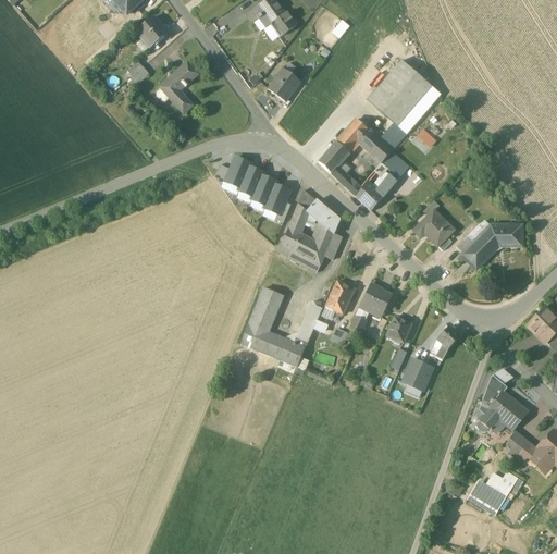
[(114,0),(126,12),(132,8),(134,10),(143,2),(139,0),(114,0)]
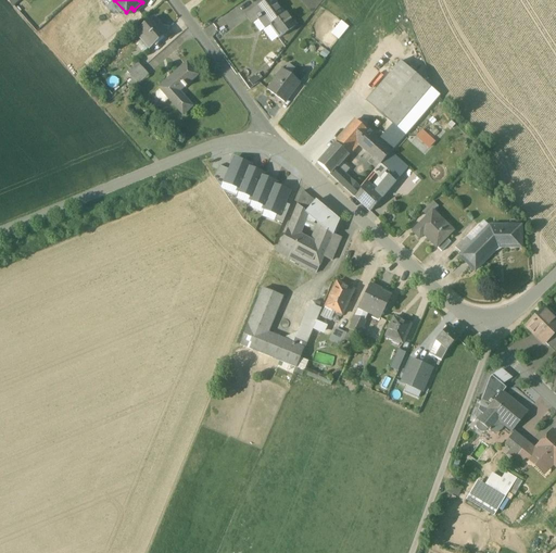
[(266,0),(248,13),(253,21),(257,17),(260,16),(267,25),(272,22),(270,22),(274,20),(283,32),(295,23),(286,10),(283,11),(275,0),(266,0)]
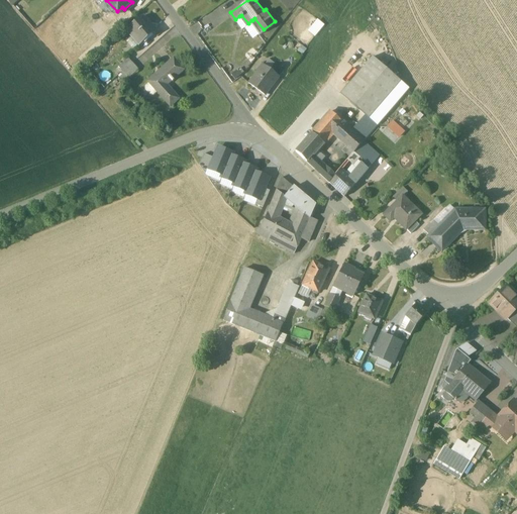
[(146,21),(141,16),(126,28),(132,35),(134,33),(141,40),(156,27),(148,19),(146,21)]
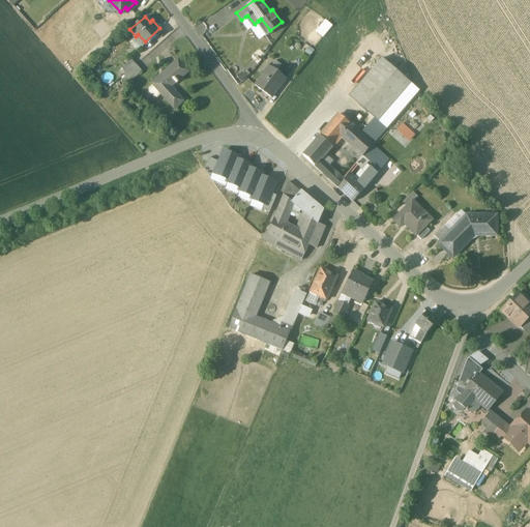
[(323,34),(332,22),(325,17),(315,29),(323,34)]
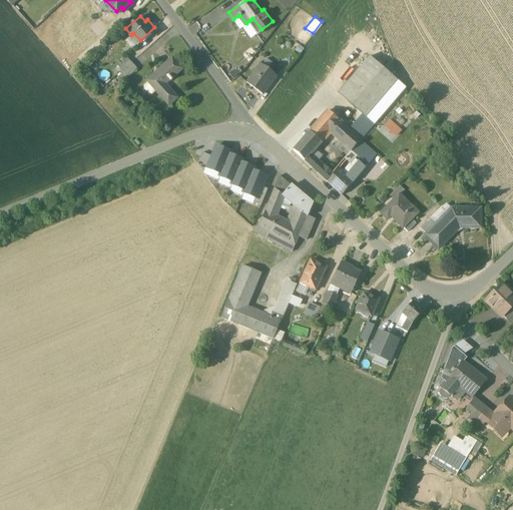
[(369,54),(338,91),(362,112),(374,122),(406,85),(369,54)]
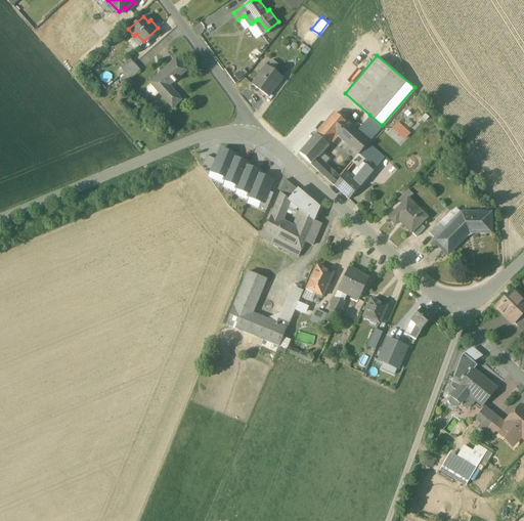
[(130,56),(120,64),(125,71),(135,61),(130,56)]
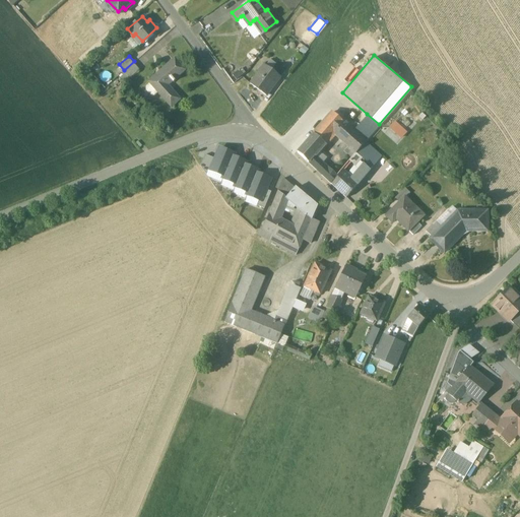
[(180,97),(168,83),(173,78),(174,79),(174,78),(174,77),(185,67),(175,57),(149,79),(172,105),(180,97)]
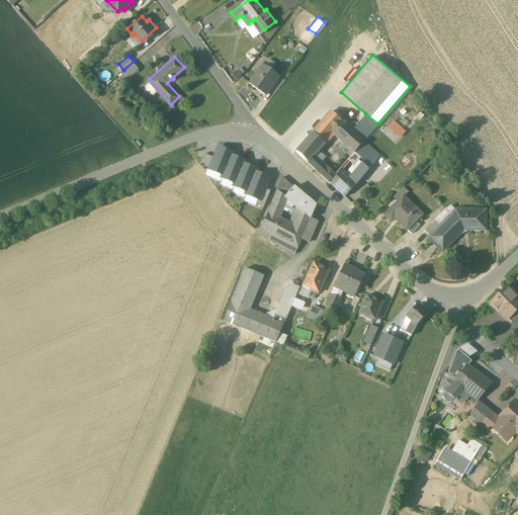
[(134,61),(123,70),(128,76),(139,67),(134,61)]
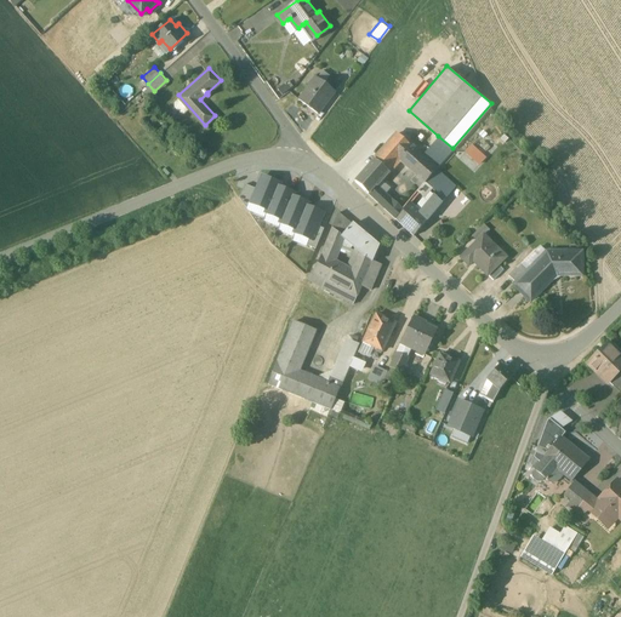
[(335,90),(315,75),(298,97),(318,112),(335,90)]
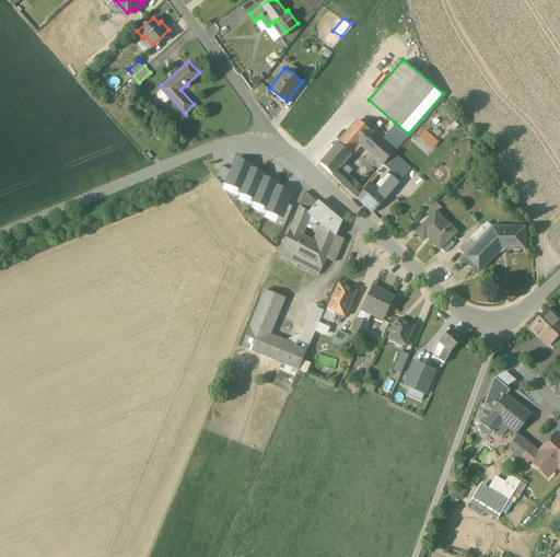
[(358,118),(338,141),(349,152),(359,141),(370,129),(358,118)]
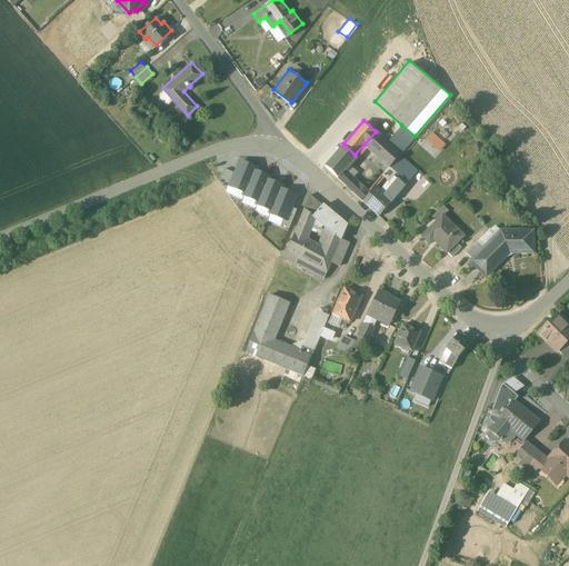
[(387,141),(390,145),(400,154),(415,136),(401,125),(387,141)]
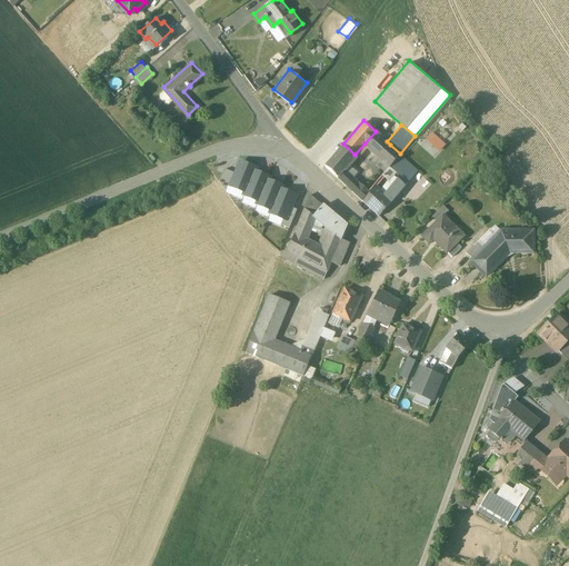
[(376,131),(365,144),(373,151),(385,139),(376,131)]
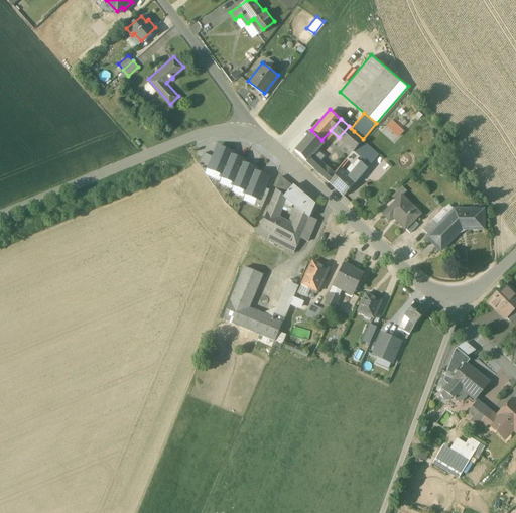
[(399,134),(405,127),(393,119),(388,126),(399,134)]
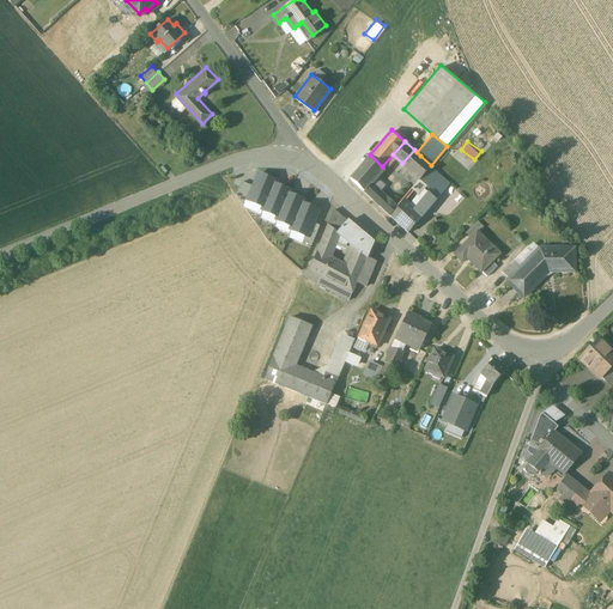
[(414,150),(402,163),(410,168),(420,156),(417,152),(414,150)]
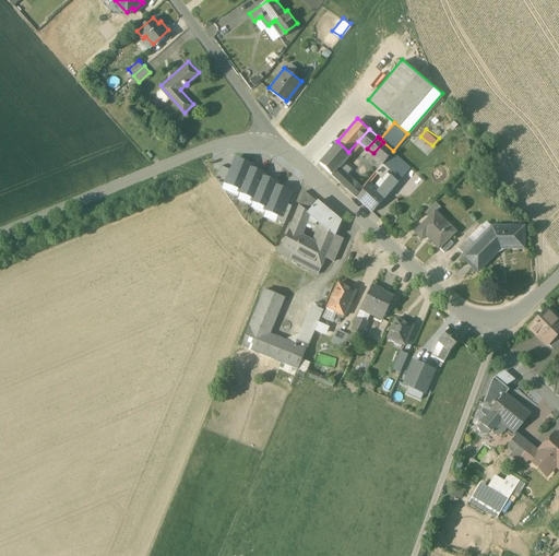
[(421,137),(417,141),(426,151),(430,146),(421,137)]
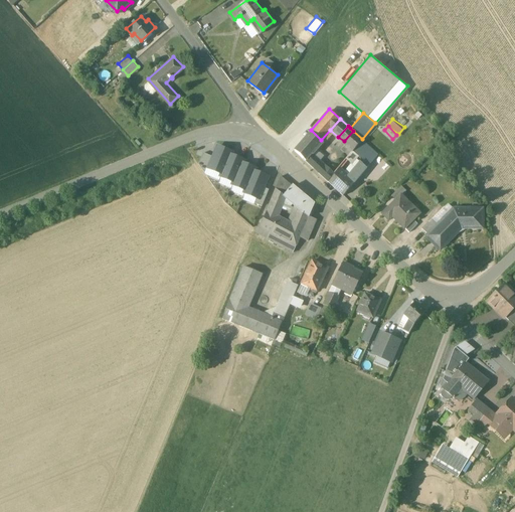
[(311,130),(294,148),(313,166),(319,159),(311,152),(321,140),(311,130)]
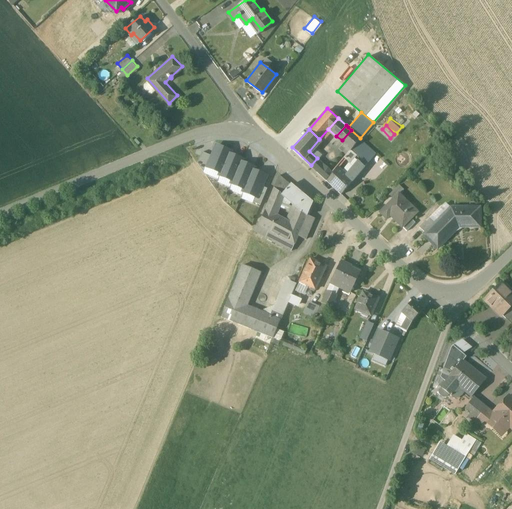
[(351,130),(342,140),(351,148),(360,138),(351,130)]
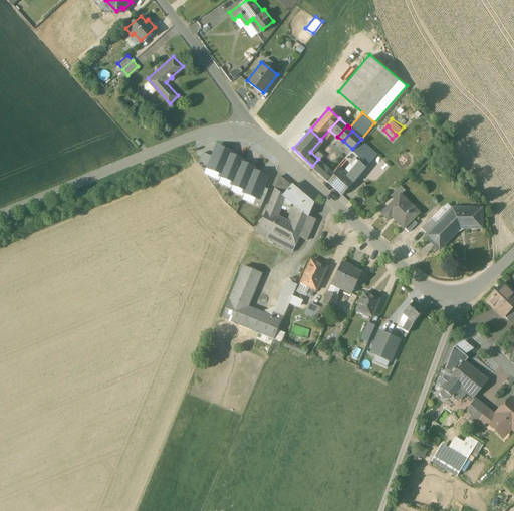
[(361,139),(352,149),(368,163),(377,153),(361,139)]
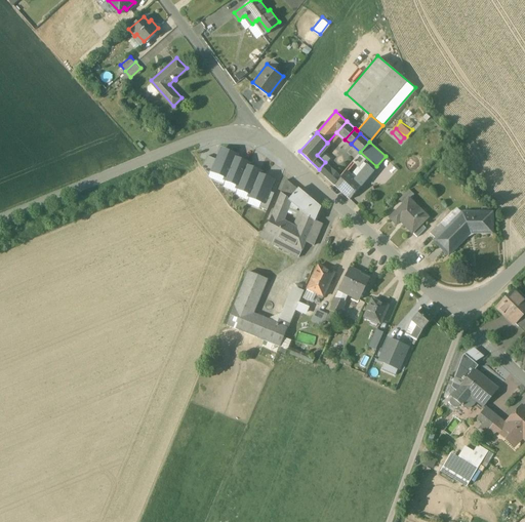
[(212,169),(228,175),(235,157),(237,153),(221,148),(217,158),(212,169)]
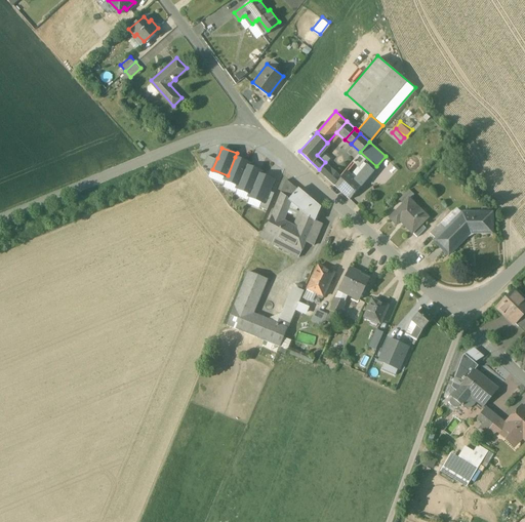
[(212,169),(217,158),(207,154),(202,165),(208,174),(210,169),(212,169)]
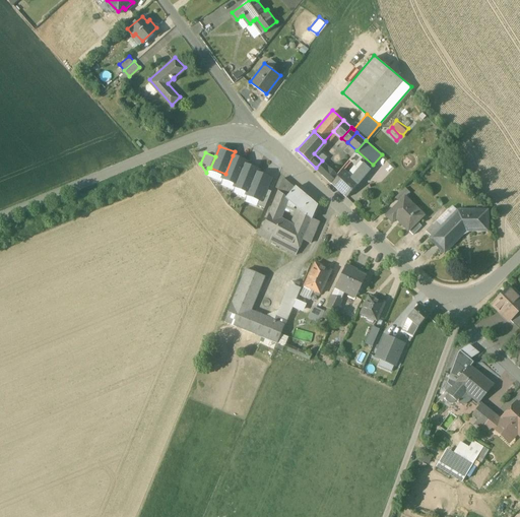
[(353,154),(350,158),(356,164),(360,160),(353,154)]
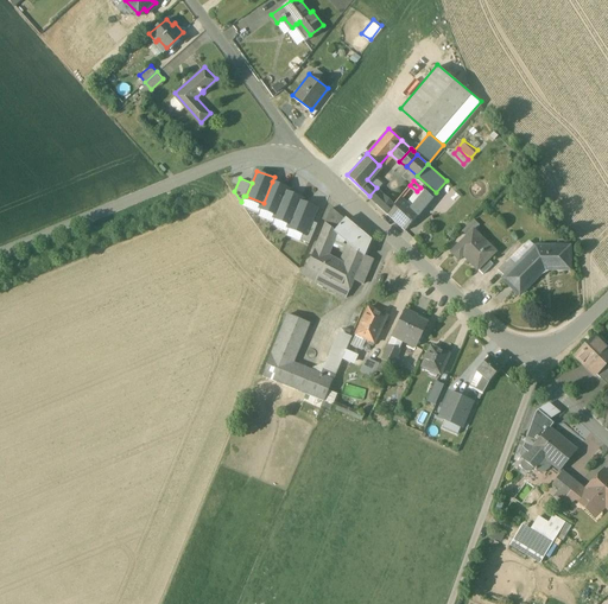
[(263,208),(277,213),(285,190),(286,186),(272,182),(264,203),(263,208)]
